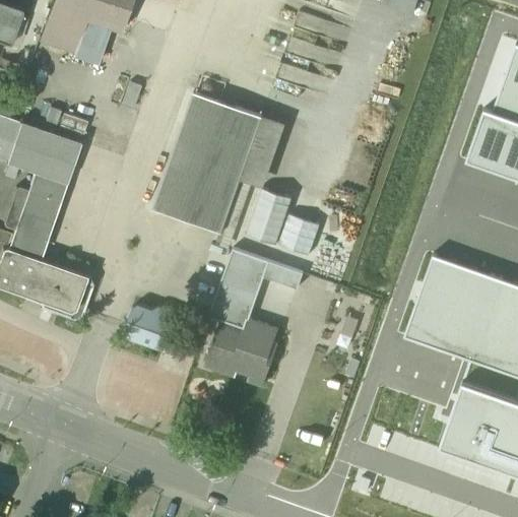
[(131,0),(52,0),(39,40),(74,52),(85,21),(120,34),(131,0)]
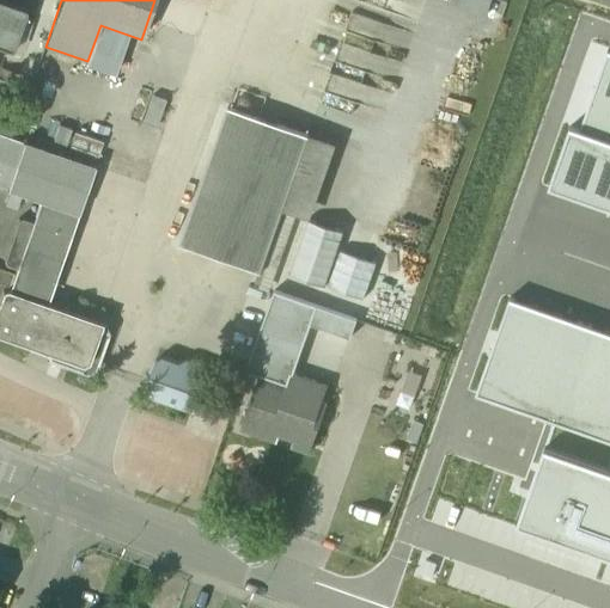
[(0,53),(10,56),(11,55),(12,54),(25,17),(24,16),(23,14),(0,6),(0,53)]
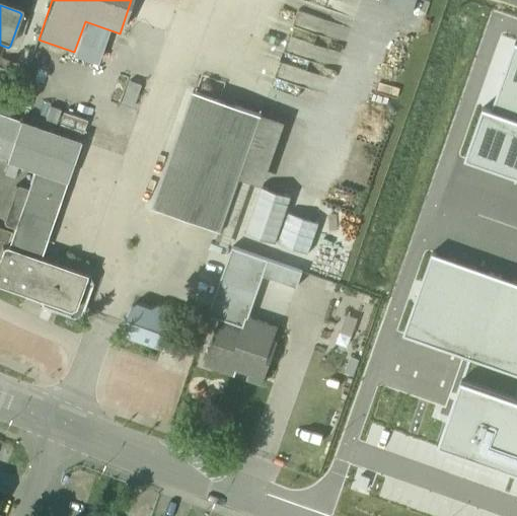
[(516,123),(516,48),(513,47),(490,114),(516,123)]
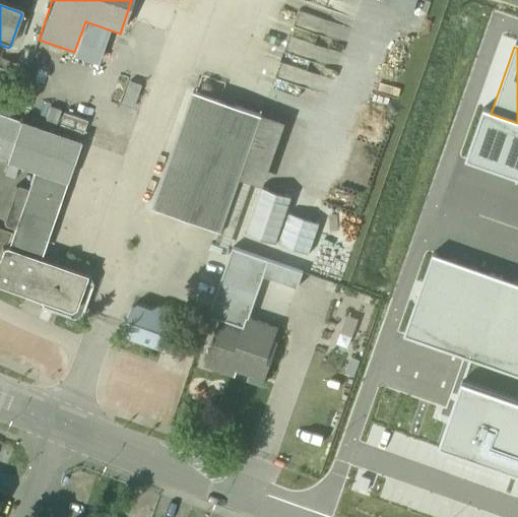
[(139,87),(128,83),(120,107),(131,111),(139,87)]
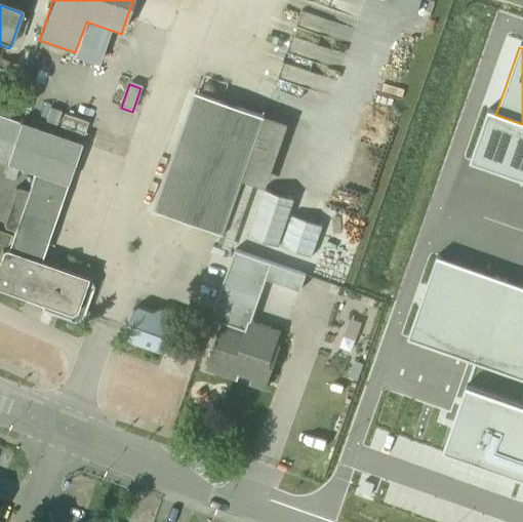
[(263,118),(194,94),(153,211),(222,235),(263,118)]
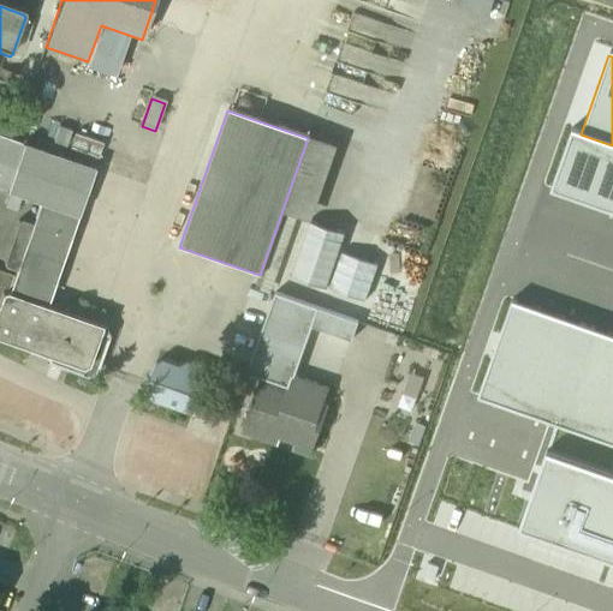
[(612,145),(581,135),(571,131),(549,192),(612,214),(612,145)]
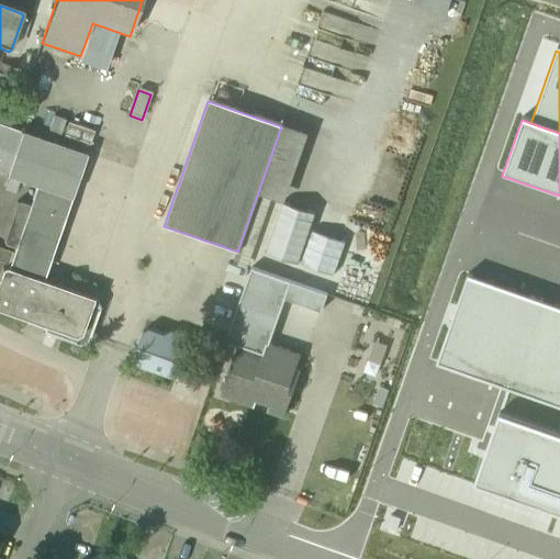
[(8,130),(0,151),(0,175),(6,177),(21,135),(8,130)]
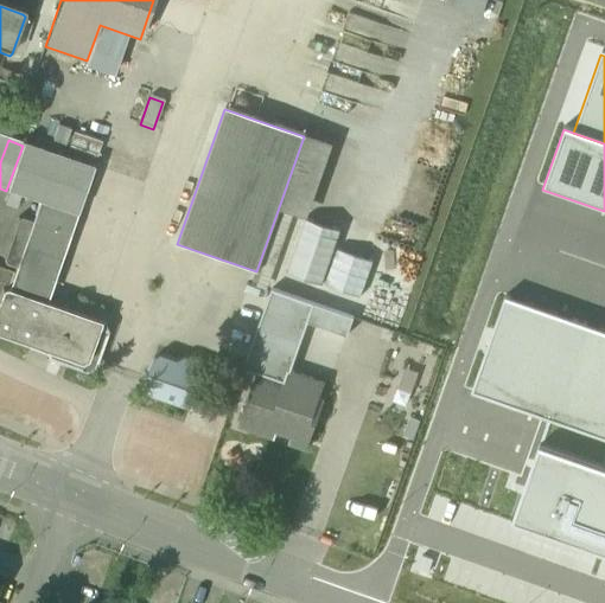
[(91,168),(23,145),(23,146),(6,191),(38,203),(39,200),(76,213),(91,168)]
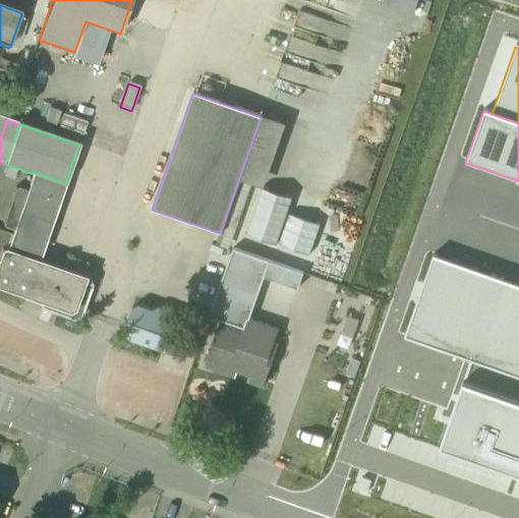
[(7,247),(7,249),(39,261),(65,183),(34,172),(33,174),(27,190),(13,231),(7,247)]
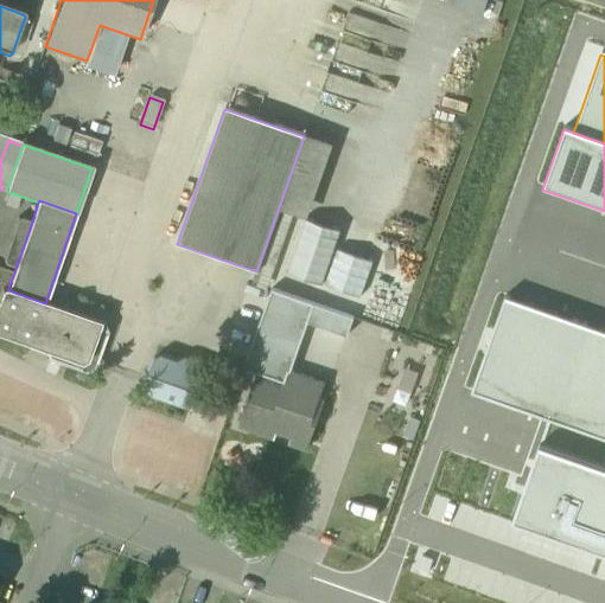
[(18,218),(17,218),(16,219),(1,261),(2,264),(4,265),(16,269),(32,222),(19,217),(18,218)]
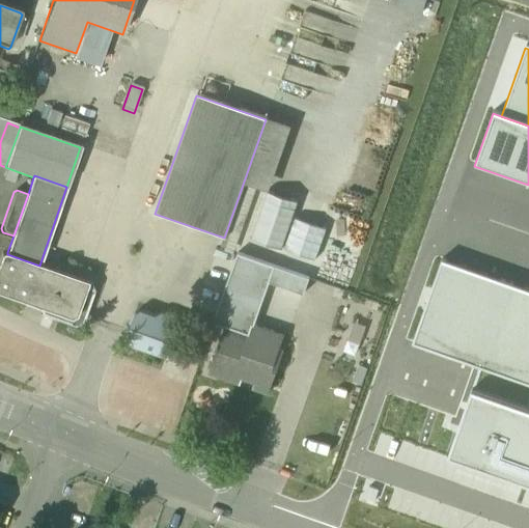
[(265,191),(254,241),(287,248),(298,198),(265,191)]
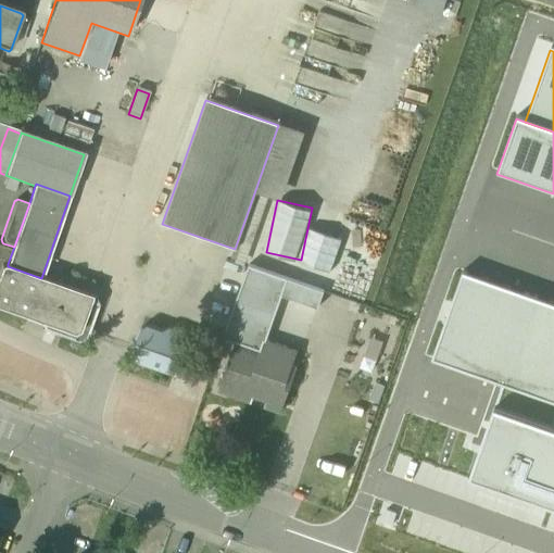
[(353,223),(340,258),(374,269),(387,236),(353,223)]
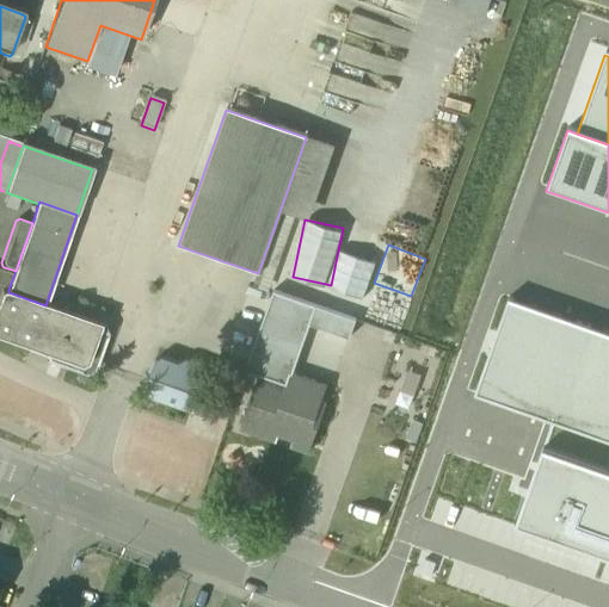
[(13,277),(0,272),(0,286),(8,290),(13,277)]
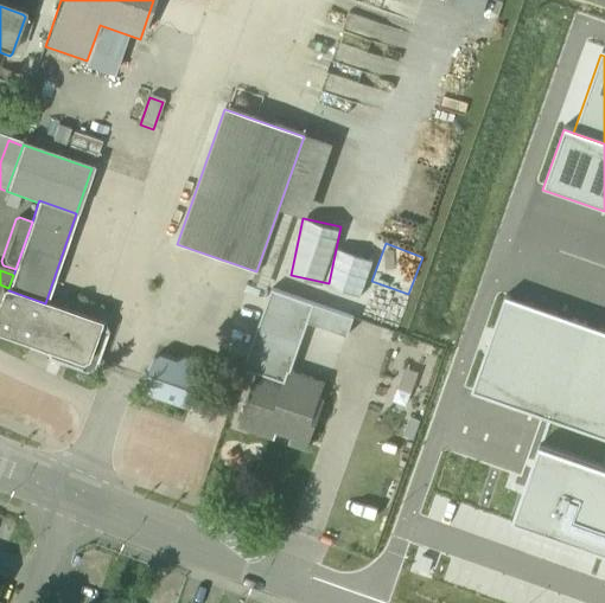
[(45,303),(8,290),(1,294),(0,297),(0,338),(44,352),(48,361),(86,374),(94,370),(107,332),(102,322),(45,303)]
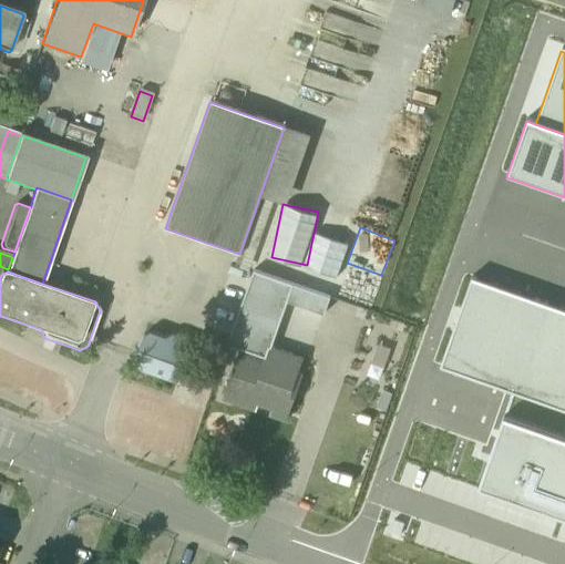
[(291,286),(253,273),(234,324),(226,346),(239,350),(266,360),(269,350),(286,305),(291,286)]
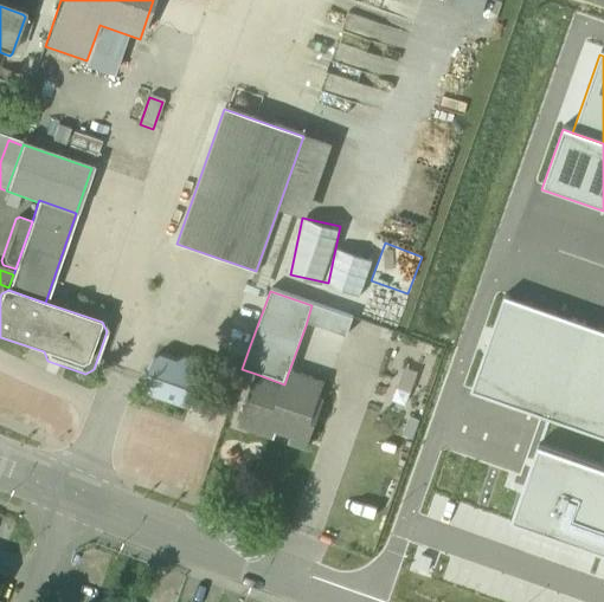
[(603,440),(603,334),(505,298),(502,299),(469,393),(546,421),(603,440)]
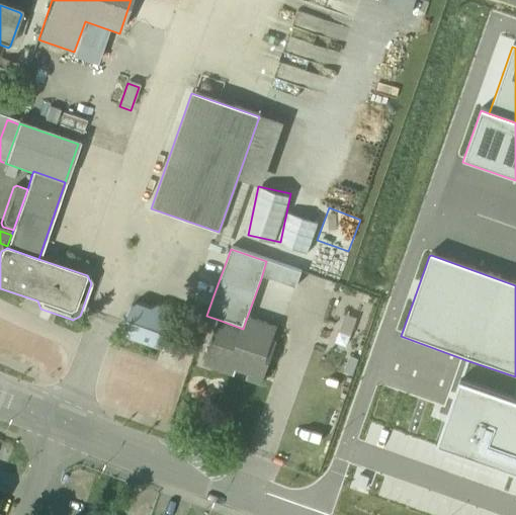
[(301,273),(266,261),(261,278),(294,290),(301,273)]
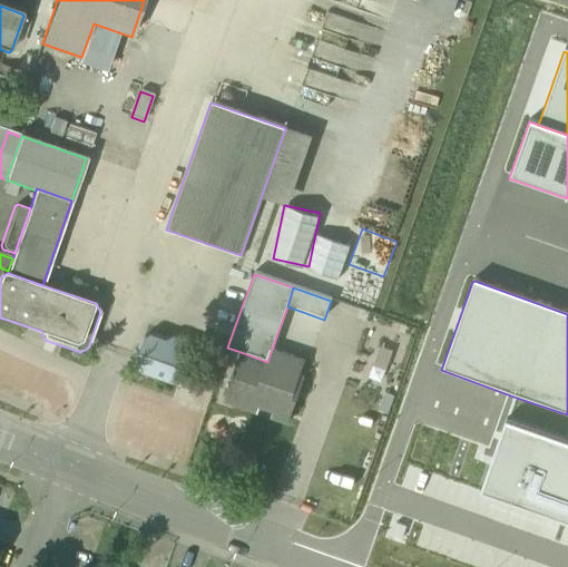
[(173,338),(165,341),(148,335),(143,339),(133,368),(134,370),(134,371),(173,384),(175,383),(176,382),(189,348),(188,345),(188,344),(187,343),(173,338)]
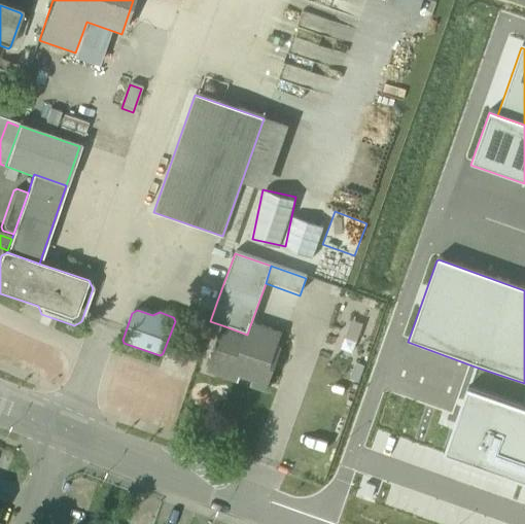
[(281,336),(250,325),(247,335),(222,325),(205,373),(237,383),(238,378),(251,382),(249,388),(265,393),(280,351),(276,350),(281,336)]
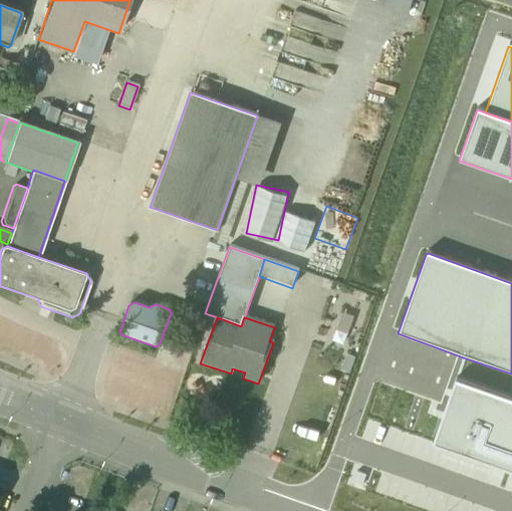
[(511,373),(463,357),(434,441),(511,468),(511,472),(511,476),(511,373)]
